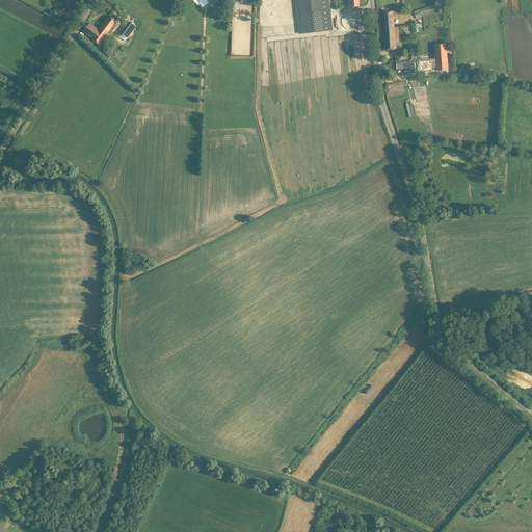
[(299,0),(303,33),(333,30),(329,0),(299,0)]
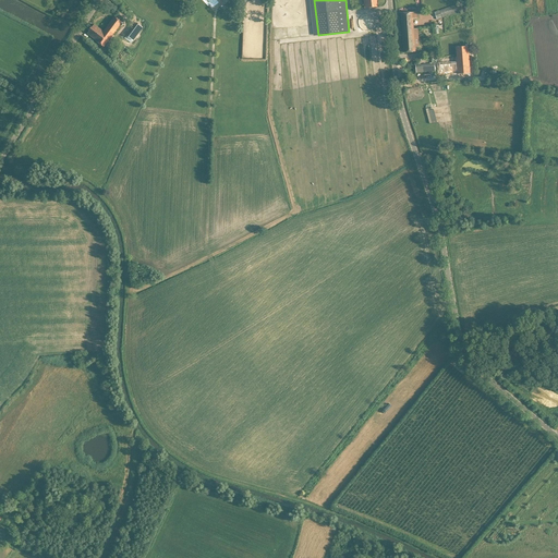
[(437,20),(464,10),(462,3),(435,12),(437,20)]
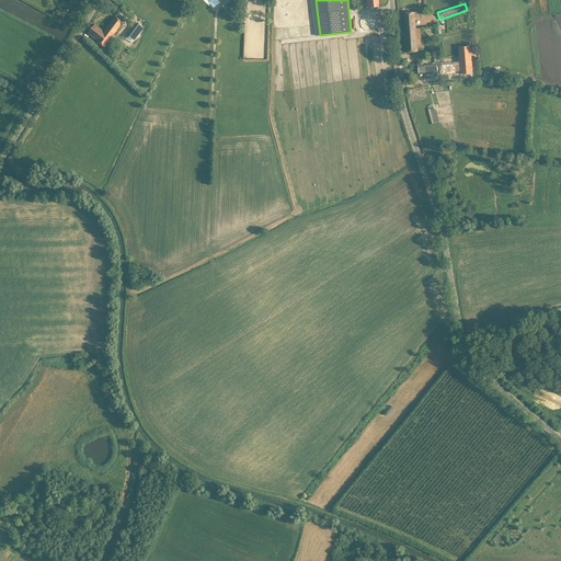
[(403,13),(405,30),(416,29),(415,19),(420,19),(419,12),(403,13)]
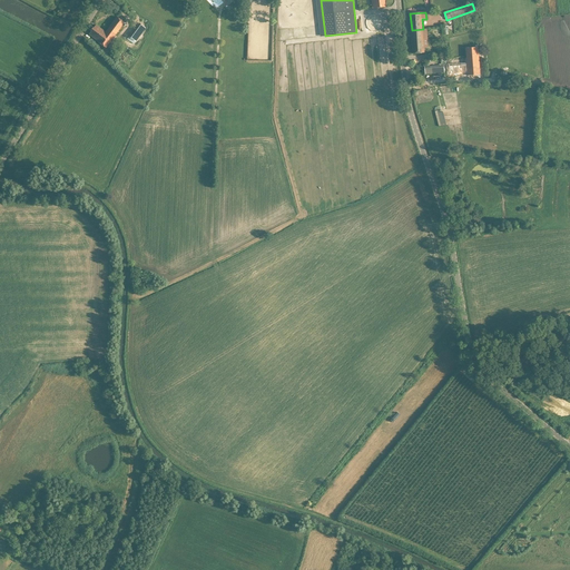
[(98,42),(102,46),(106,48),(125,22),(117,17),(106,32),(96,25),(94,28),(92,28),(90,30),(91,31),(89,35),(98,41),(98,42)]
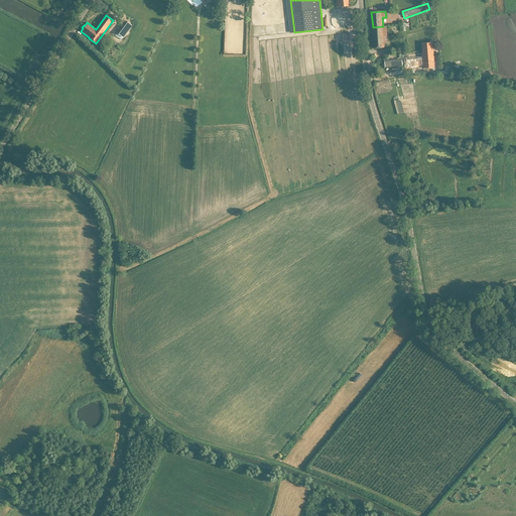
[(132,25),(126,21),(115,35),(121,40),(132,25)]
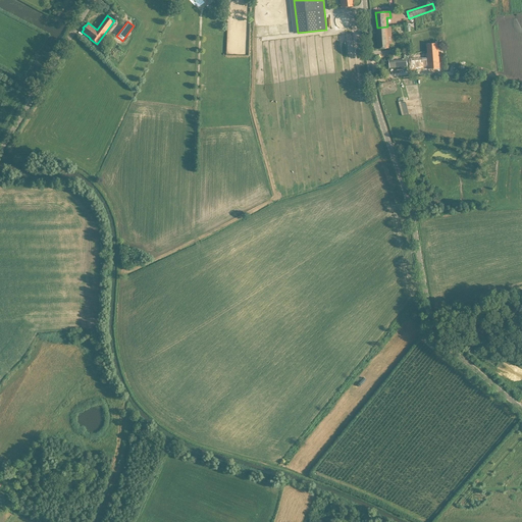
[(393,44),(392,30),(392,27),(387,27),(377,28),(378,49),(383,49),(388,49),(388,44),(393,44)]
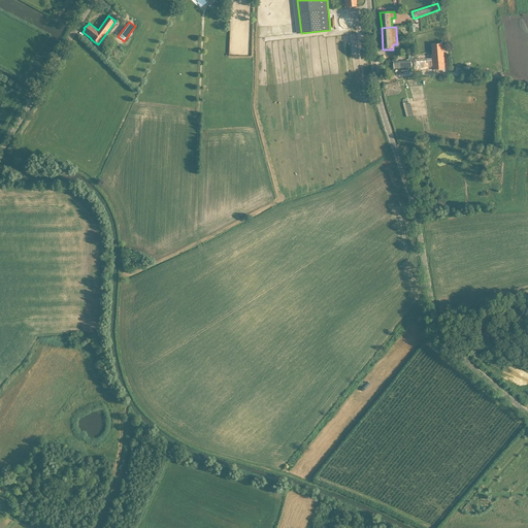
[(418,59),(416,59),(417,69),(419,69),(432,68),(431,58),(418,59)]
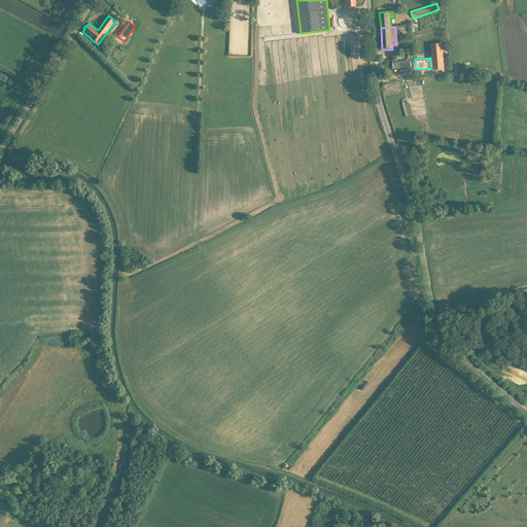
[(406,104),(402,105),(406,116),(412,116),(408,104),(407,104),(406,104)]
